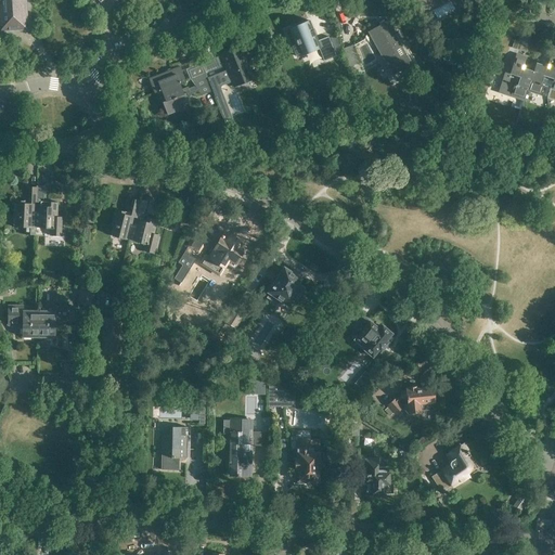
[(0,0),(0,29),(25,28),(23,0),(0,0)]
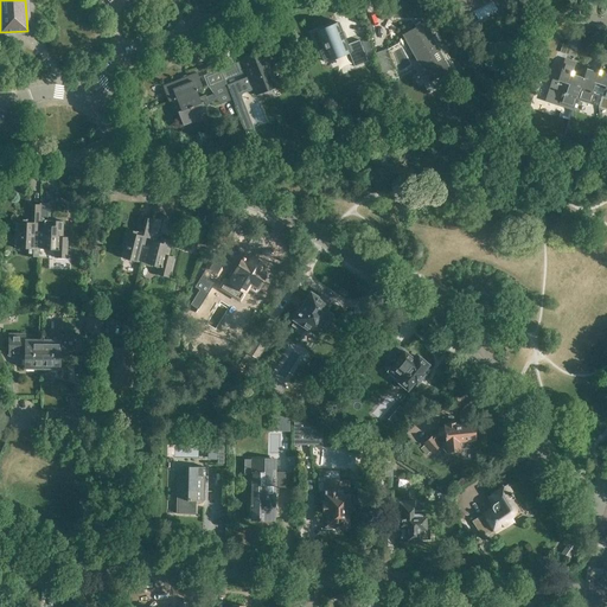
[(366,62),(358,40),(345,45),(337,23),(311,33),(323,62),(347,51),(353,66),(366,62)]
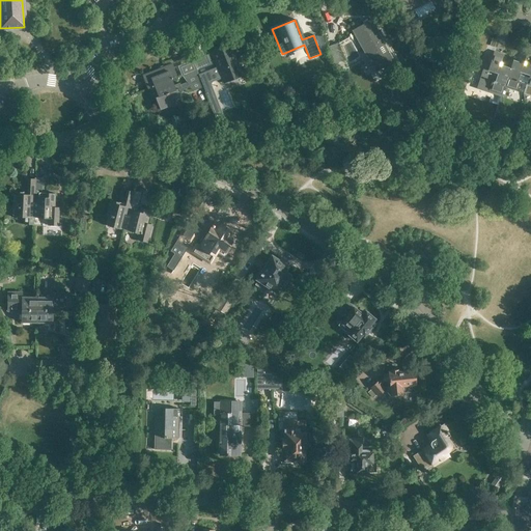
[(352,31),(374,72),(394,61),(371,20),(352,31)]
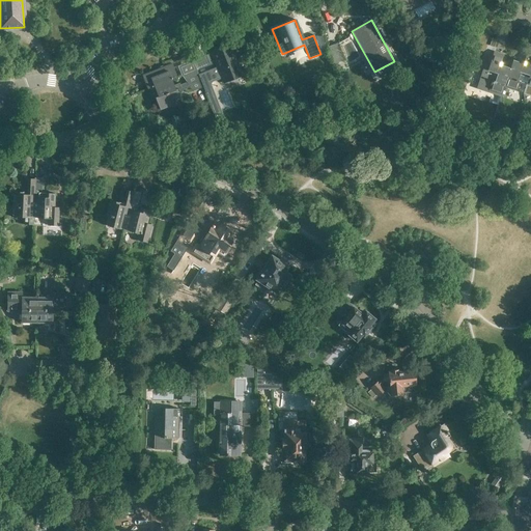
[(344,60),(337,44),(328,47),(334,64),(344,60)]
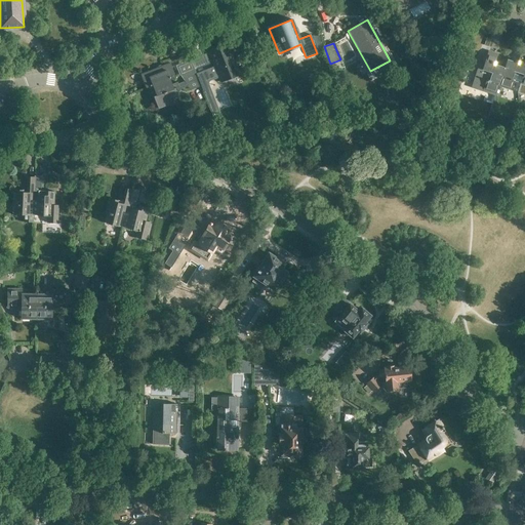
[(200,84),(202,89),(211,85),(210,80),(209,76),(217,73),(220,81),(238,75),(227,45),(209,52),(214,67),(206,70),(205,67),(198,70),(203,83),(200,84)]
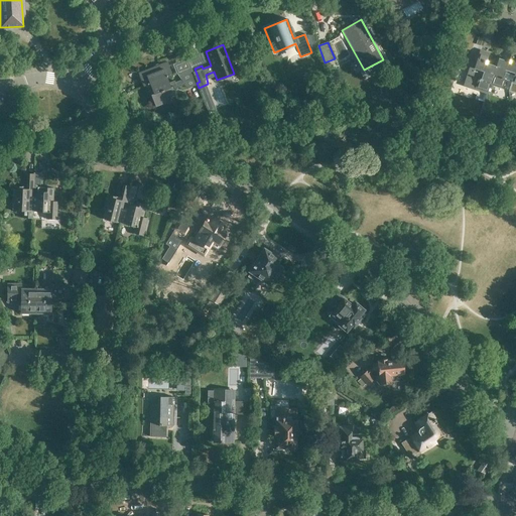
[(490,84),(495,67),(486,63),(489,53),(480,49),(474,69),(483,72),(481,80),(479,79),(479,80),(478,80),(475,88),(487,93),(490,84)]
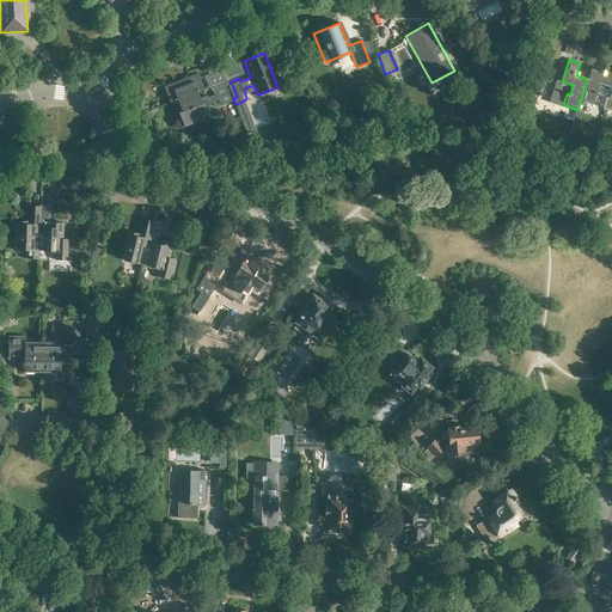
[(230,79),(244,73),(239,62),(226,68),(230,79)]
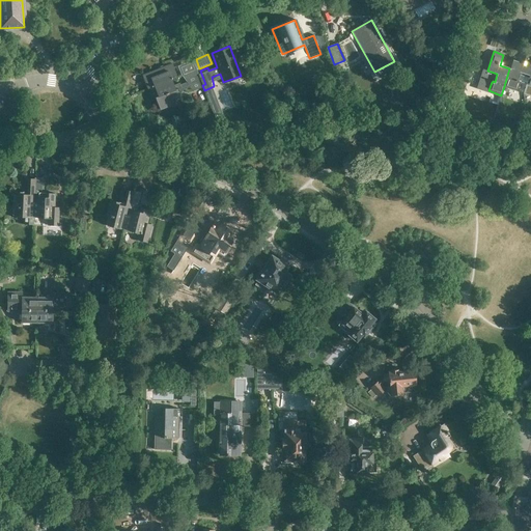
[(509,68),(504,86),(518,91),(521,82),(519,81),(519,80),(518,80),(520,72),(530,76),(530,72),(530,55),(526,54),(523,64),(511,60),(509,68)]
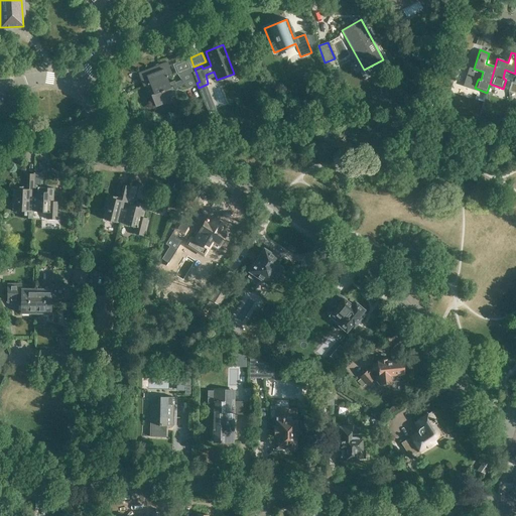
[(175,74),(178,78),(190,73),(189,73),(191,72),(187,60),(173,67),(175,74)]
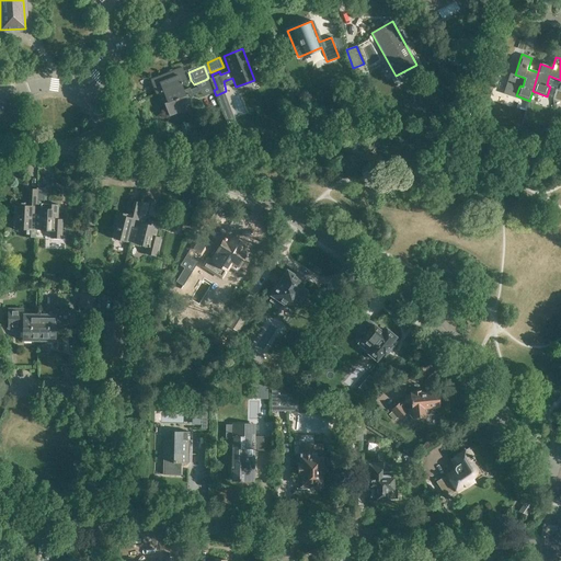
[(153,78),(168,116),(180,112),(179,109),(190,104),(186,94),(184,95),(180,84),(186,81),(181,67),(153,78)]
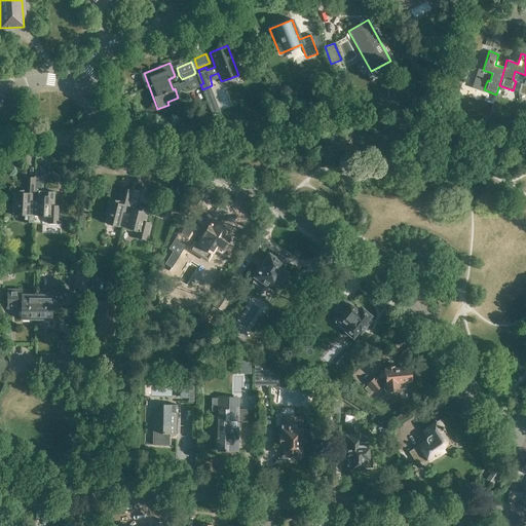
[(194,74),(182,79),(190,90),(198,87),(194,74)]
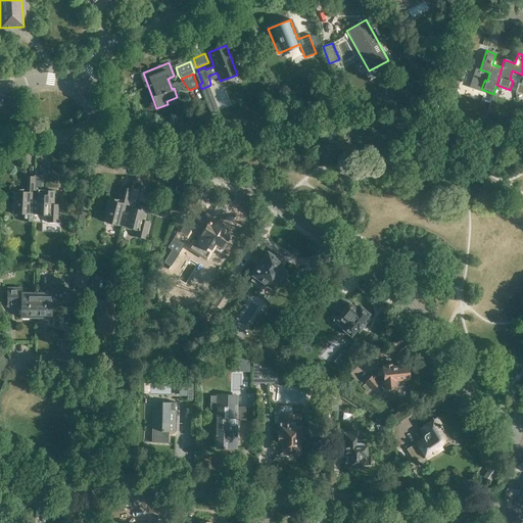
[(275,140),(276,147),(290,145),(289,138),(275,140)]
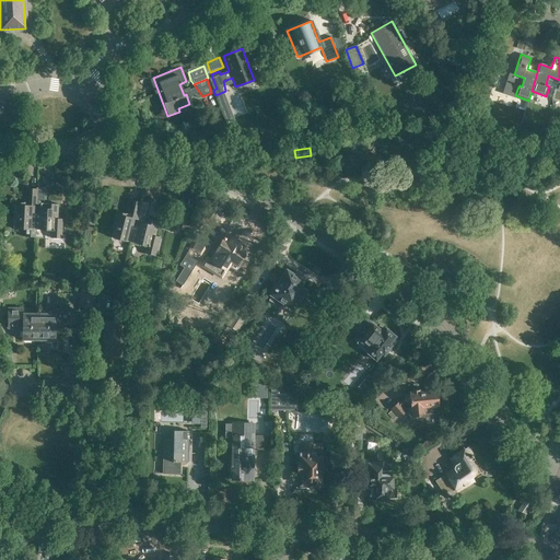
[(35,230),(51,231),(53,237),(61,238),(62,219),(58,219),(59,203),(45,203),(45,188),(37,187),(37,188),(35,230)]
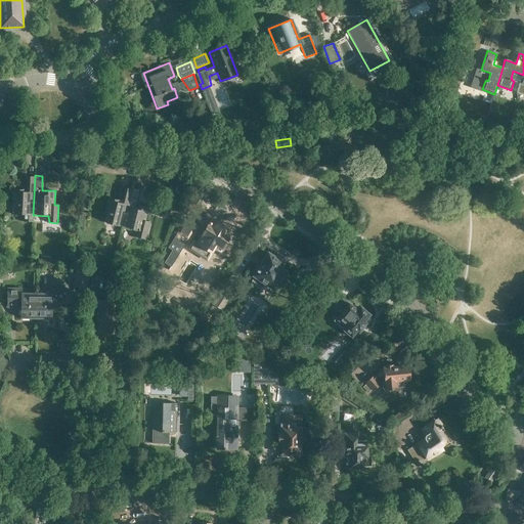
[(24,221),(33,221),(33,215),(35,176),(28,176),(28,189),(14,189),(13,214),(24,215),(24,221)]
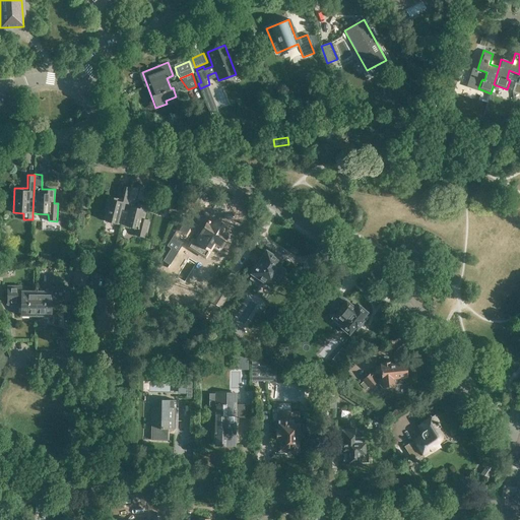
[(106,220),(121,224),(130,188),(124,186),(120,199),(108,196),(104,210),(108,212),(106,220)]
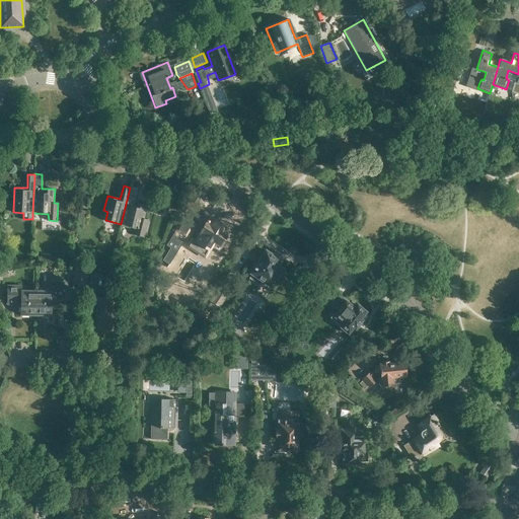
[(121,224),(136,228),(134,234),(143,237),(148,219),(143,218),(146,206),(134,202),(137,188),(131,187),(130,188),(121,224)]
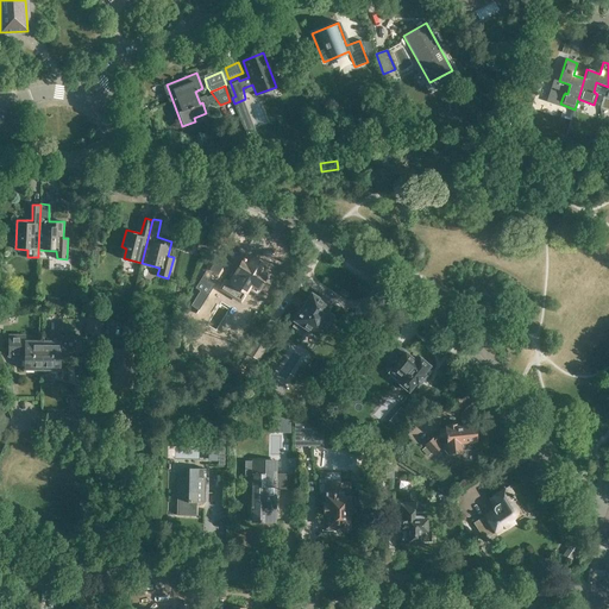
[(196,250),(205,251),(207,242),(199,239),(196,250)]
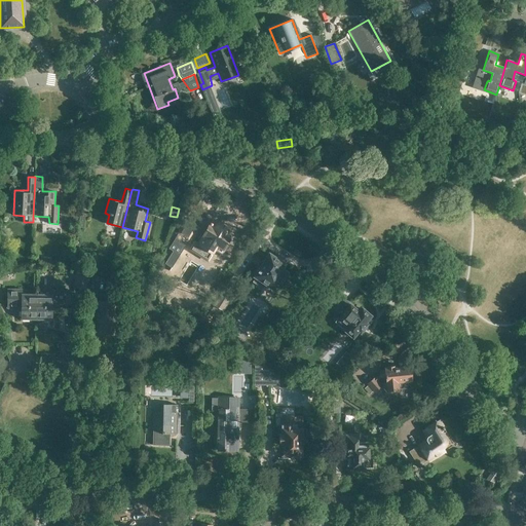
[(230,235),(232,232),(213,221),(212,223),(211,223),(199,241),(199,242),(197,246),(193,243),(190,250),(199,256),(203,250),(211,254),(216,246),(222,251),(231,235),(230,235)]
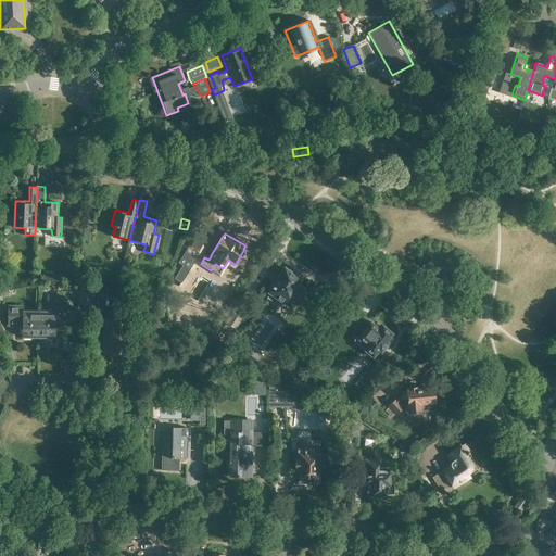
[(277,305),(280,300),(291,307),(303,289),(297,285),(300,280),(285,269),(269,293),(273,295),(269,300),(277,305)]
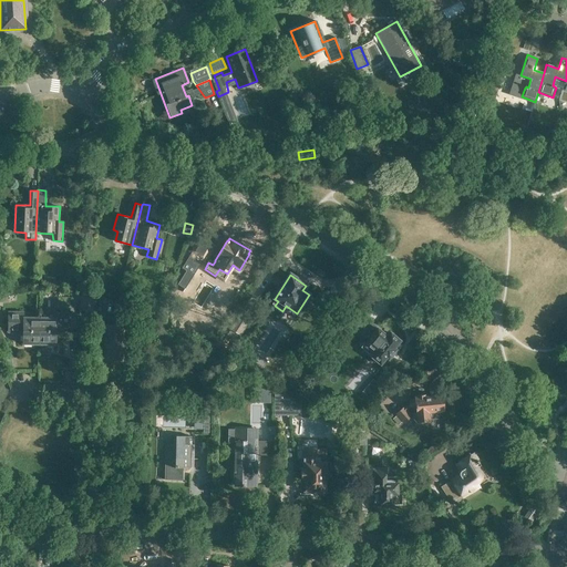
[(81,297),(80,310),(92,311),(93,298),(81,297)]
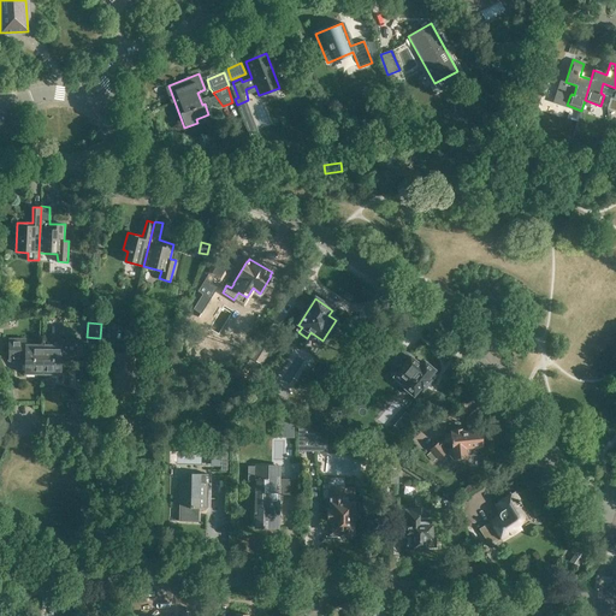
[(24,373),(42,374),(43,345),(25,344),(25,336),(9,335),(9,355),(24,355),(24,373)]
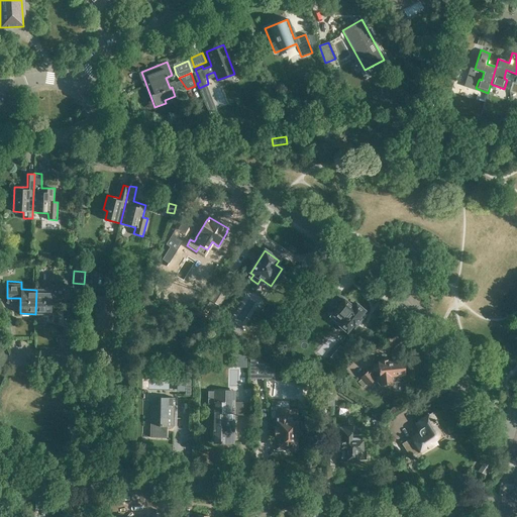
[(36,290),(35,314),(50,314),(52,299),(63,299),(63,286),(53,285),(53,290),(36,290)]
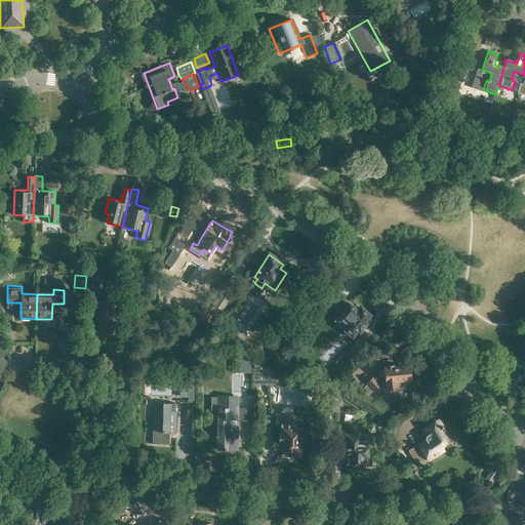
[(358,313),(346,303),(336,294),(328,305),(340,314),(333,322),(344,329),(344,330),(352,337),(357,331),(360,333),(367,325),(364,323),(370,316),(361,309),(358,313)]
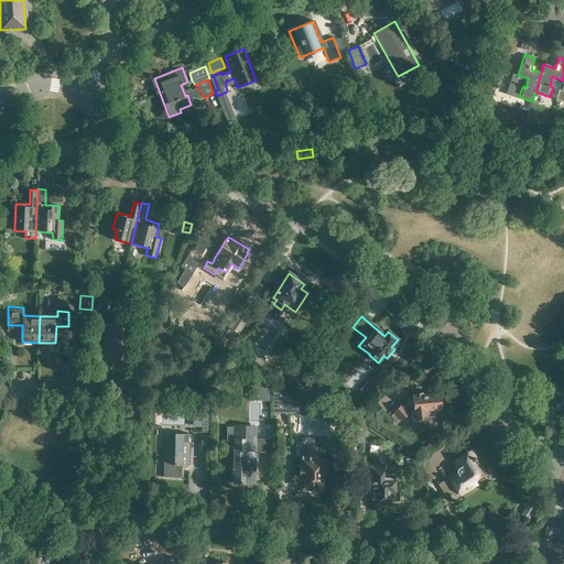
[(104,358),(121,358),(122,323),(104,323),(104,358)]
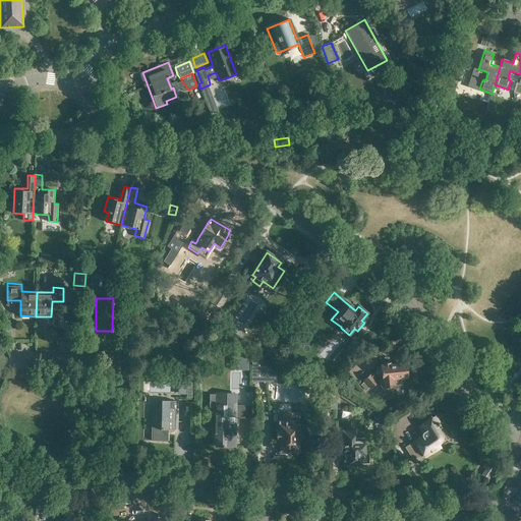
[(213,322),(220,310),(209,303),(200,314),(213,322)]
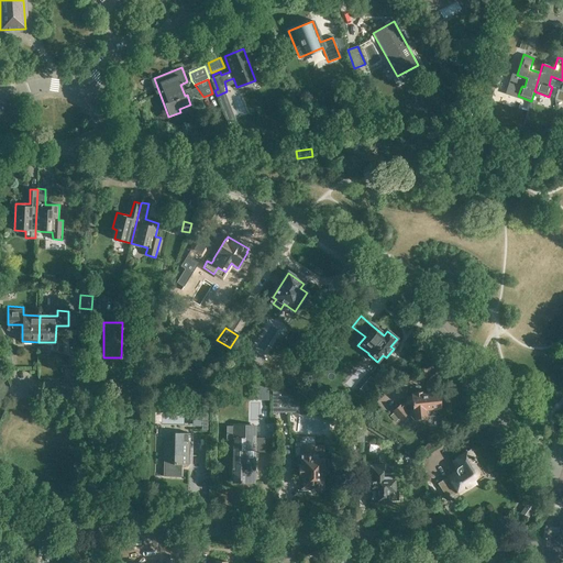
[(273,412),(298,412),(299,398),(291,395),(291,396),(273,388),(273,412)]
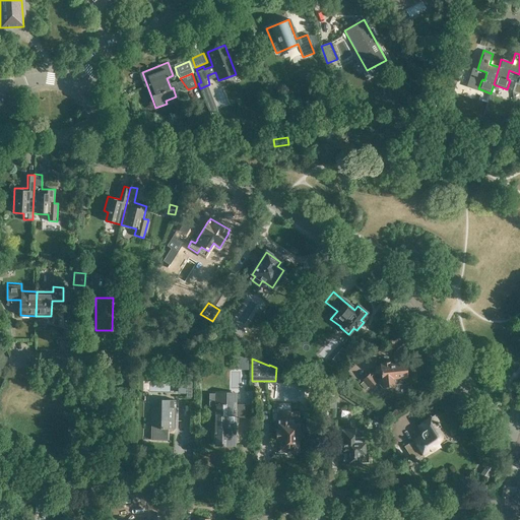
[(406,383),(406,377),(407,377),(405,363),(390,365),(389,362),(381,363),(381,365),(379,365),(380,367),(377,368),(375,369),(376,370),(370,375),(369,374),(363,380),(370,388),(377,382),(375,381),(376,380),(373,377),(375,376),(373,375),(376,373),(380,373),(381,376),(378,380),(379,384),(382,388),(393,386),(393,385),(406,383)]
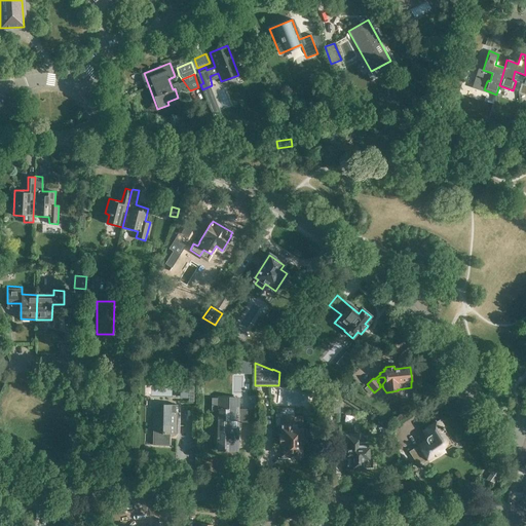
[(181,388),(181,398),(193,398),(193,387),(181,388)]
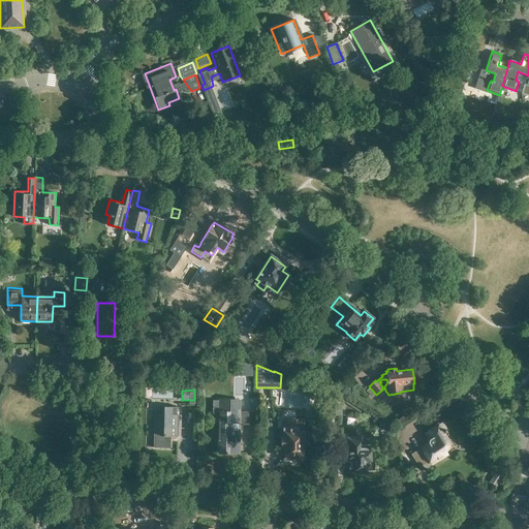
[(219,440),(219,453),(239,453),(240,399),(213,399),(213,407),(220,407),(219,434),(219,440)]
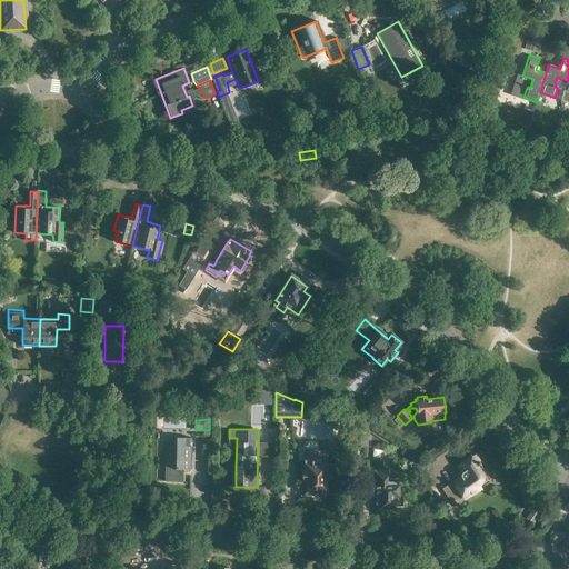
[(351,448),(363,448),(363,432),(351,432),(351,448)]
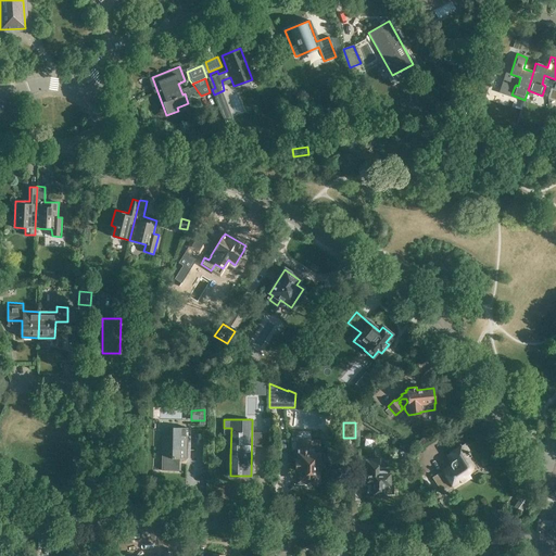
[(178,458),(186,458),(187,428),(172,427),(172,436),(163,434),(162,470),(178,470),(178,458)]
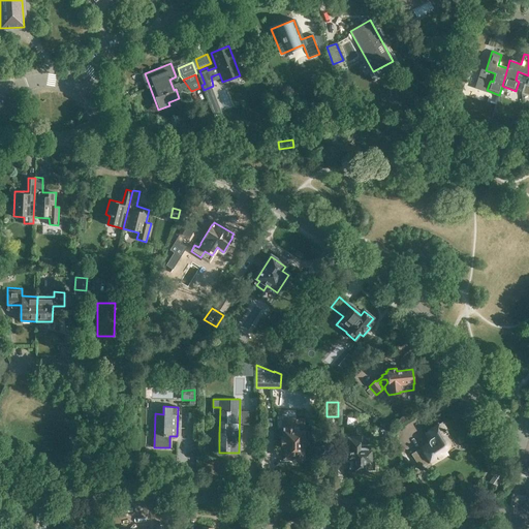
[(297,428),(297,419),(283,419),(283,436),(280,436),(280,447),(283,447),(283,458),(303,458),(303,428),(297,428)]
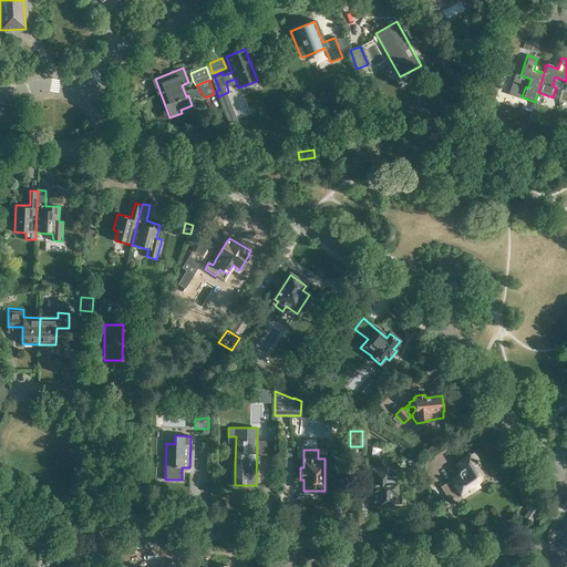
[(481,476),(481,474),(480,472),(477,468),(481,466),(472,453),(456,464),(462,474),(442,487),(451,502),(460,495),(462,497),(478,486),(476,483),(477,482),(478,481),(481,478),(481,476)]
